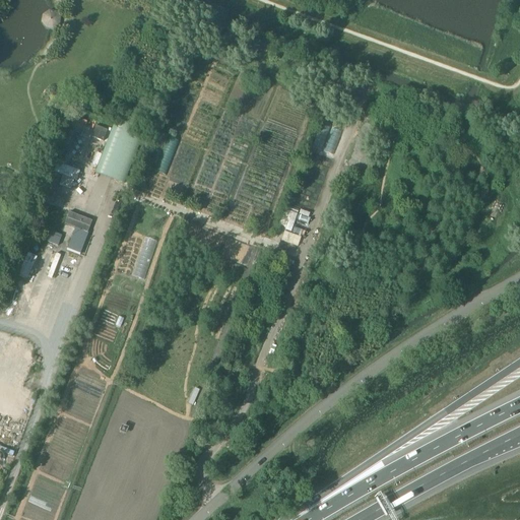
[(59,25),(61,18),(56,12),(52,11),(48,10),(43,15),(42,22),(46,28),(52,29),(53,29),(59,25)]
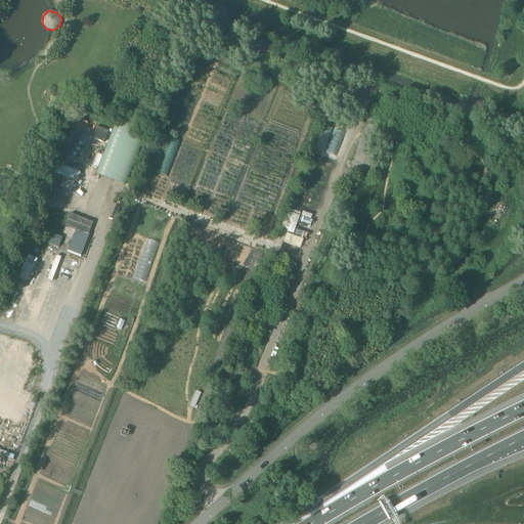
[(96,174),(125,185),(145,131),(117,121),(104,150),(96,174)]
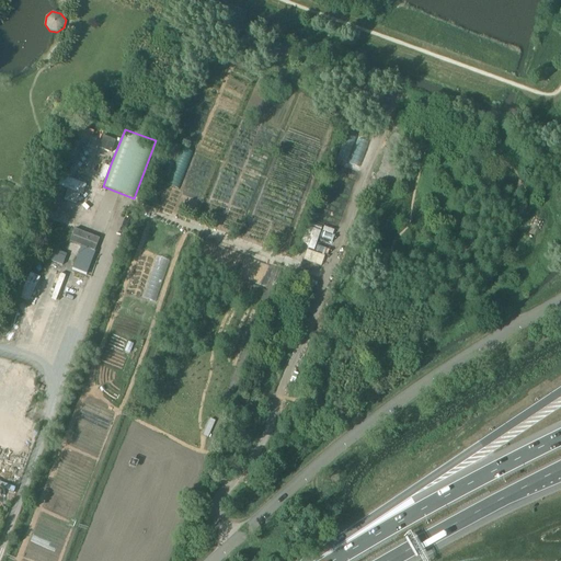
[(99,239),(89,235),(75,229),(70,242),(81,247),(72,271),(86,275),(99,239)]
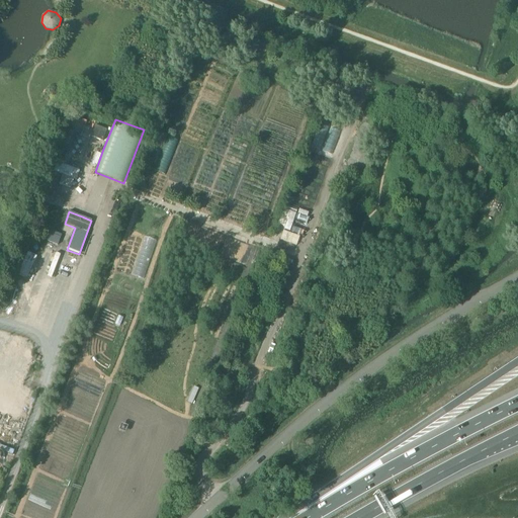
[(39,222),(46,224),(48,217),(42,214),(39,222)]
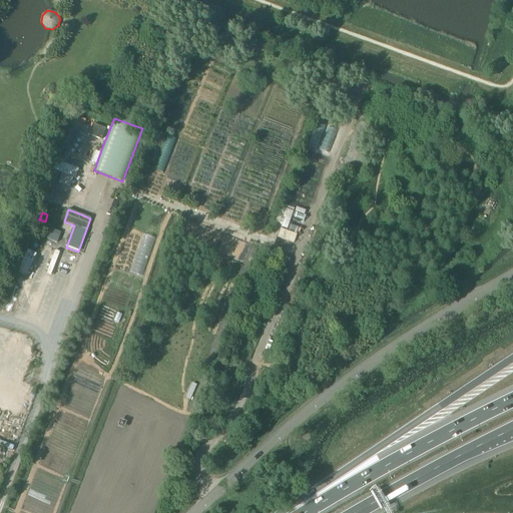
[(59,237),(61,232),(49,228),(45,238),(57,242),(58,238),(59,237)]
